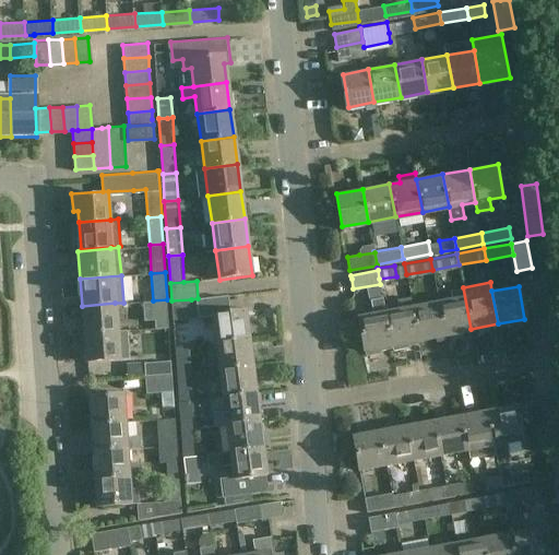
[(452,298),(439,300),(444,333),(471,329),(463,287),(450,290),(452,298)]
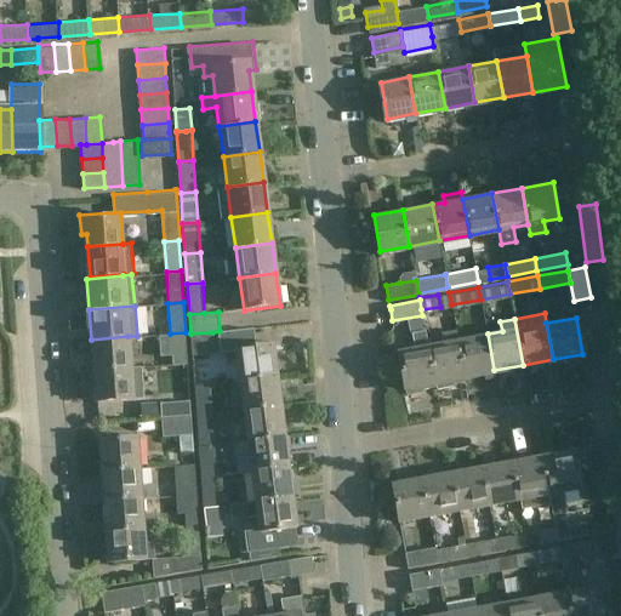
[(147,338),(161,338),(160,323),(136,324),(140,371),(163,370),(161,352),(148,353),(147,338)]
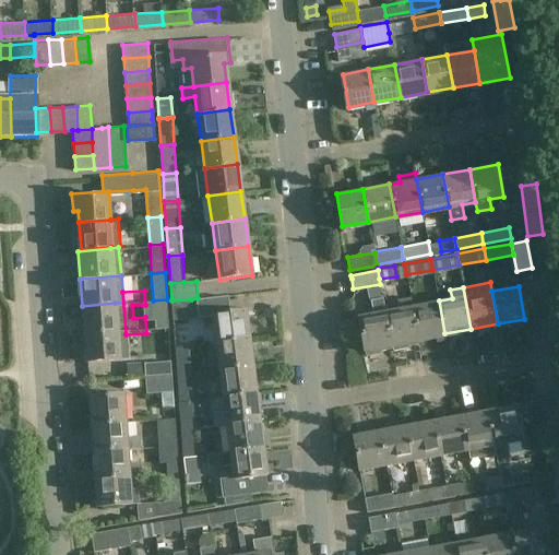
[(229,294),(198,298),(191,299),(171,300),(175,346),(188,345),(186,318),(200,317),(212,315),(215,342),(248,338),(245,313),(232,314),(229,294)]
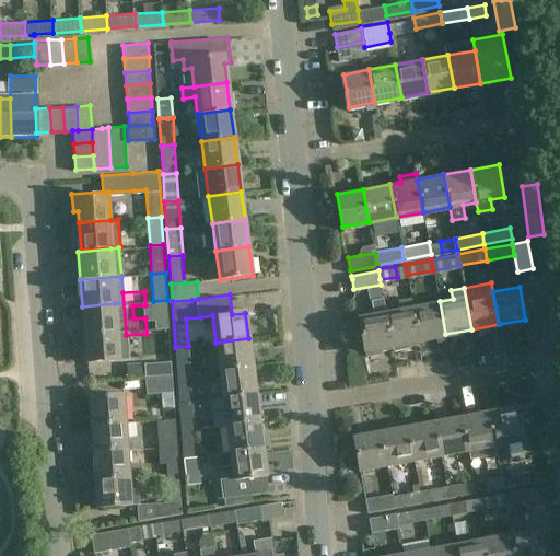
[(373,313),(360,316),(365,349),(366,348),(368,352),(383,350),(382,346),(392,344),(385,311),(383,296),(370,298),(373,313)]
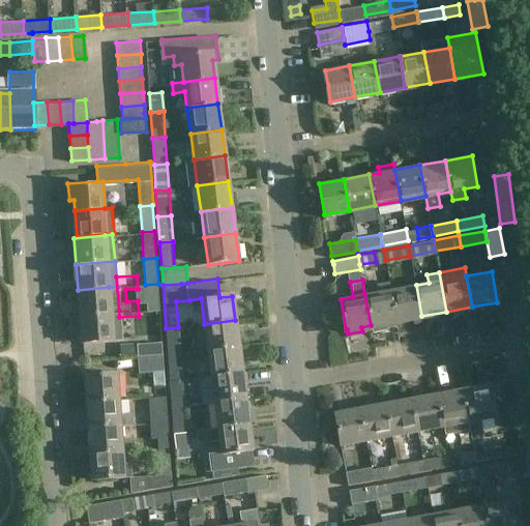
[(395,321),(390,290),(388,281),(375,283),(377,292),(364,294),(371,325),(373,325),(374,329),(387,327),(386,322),(395,321)]
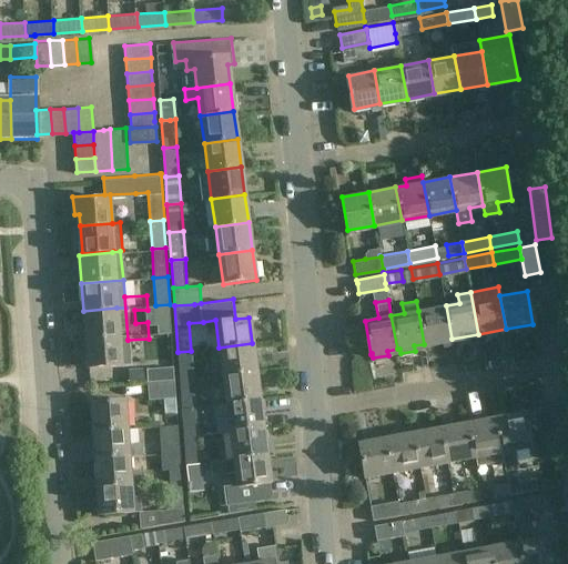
[(170,304),(155,305),(158,333),(172,332),(170,304)]
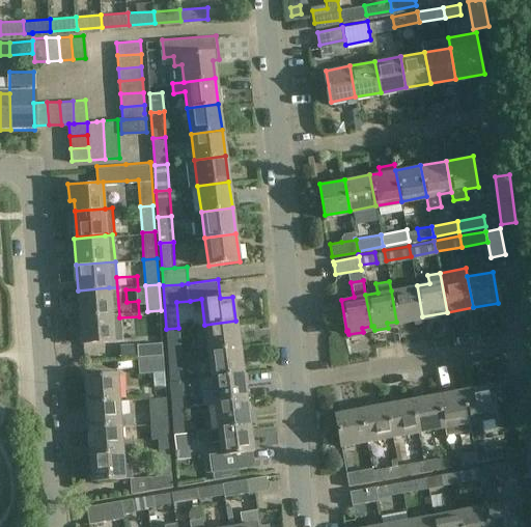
[(422,316),(417,285),(391,290),(396,322),(422,316)]
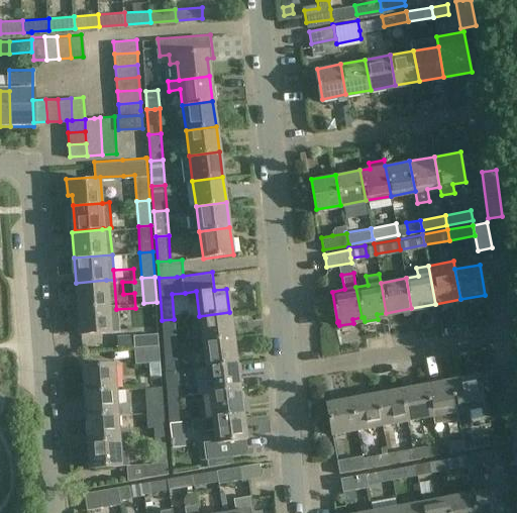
[(108,305),(106,280),(76,283),(78,308),(108,305)]
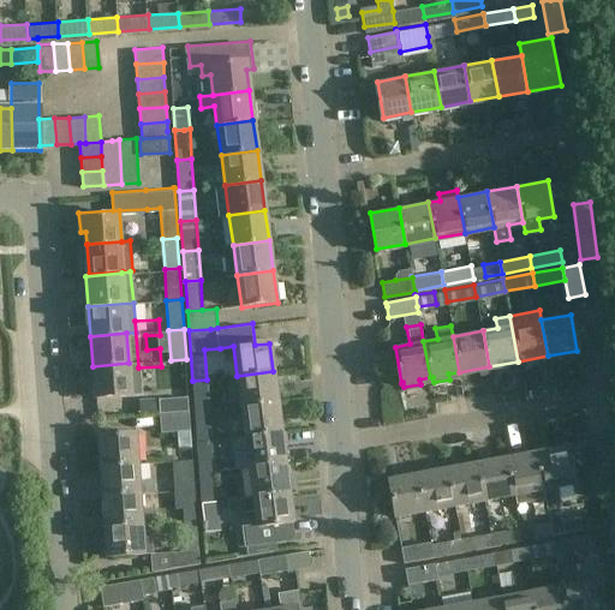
[(131,396),(129,363),(93,366),(95,399),(131,396)]
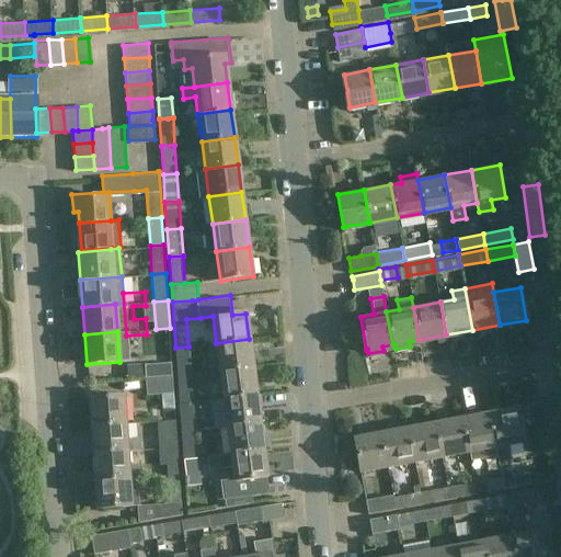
[(252,366),(249,339),(216,343),(219,371),(252,366)]
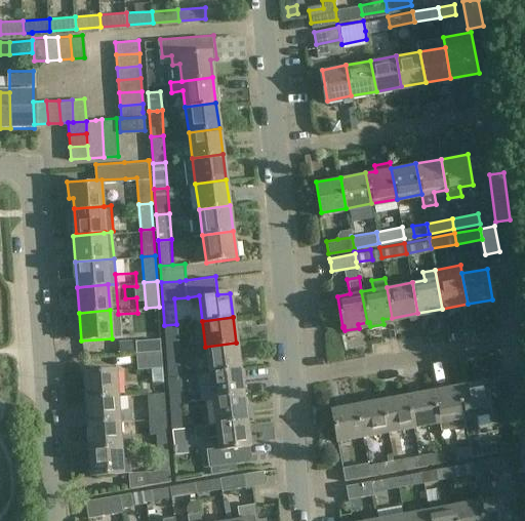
[(178,350),(176,324),(164,325),(165,351),(178,350)]
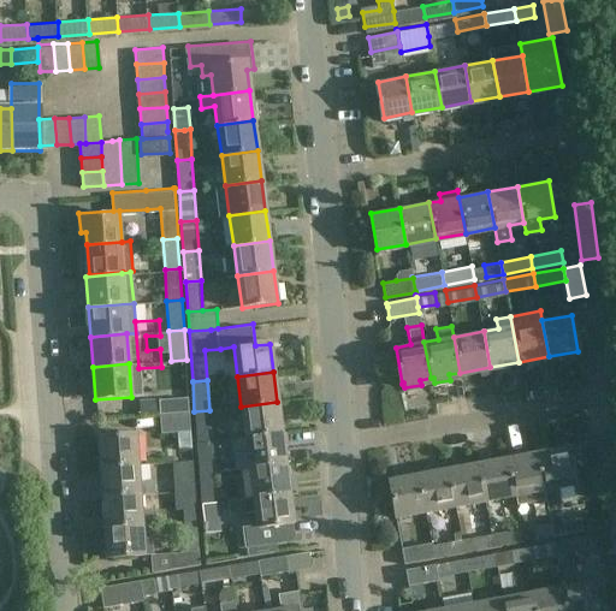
[(160,411),(189,410),(188,396),(159,398),(160,411)]
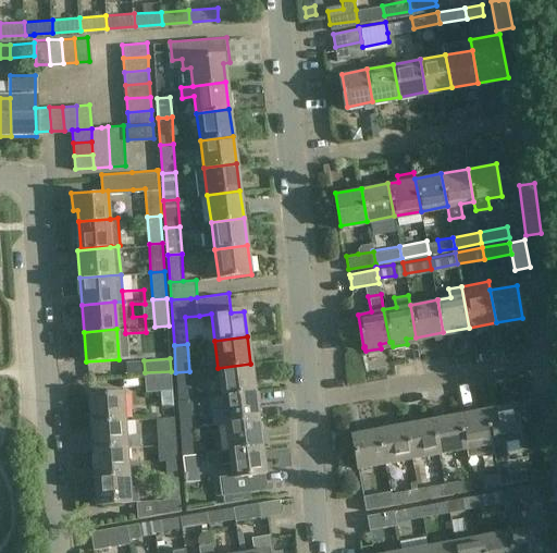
[(254,391),(250,364),(218,368),(222,394),(254,391)]
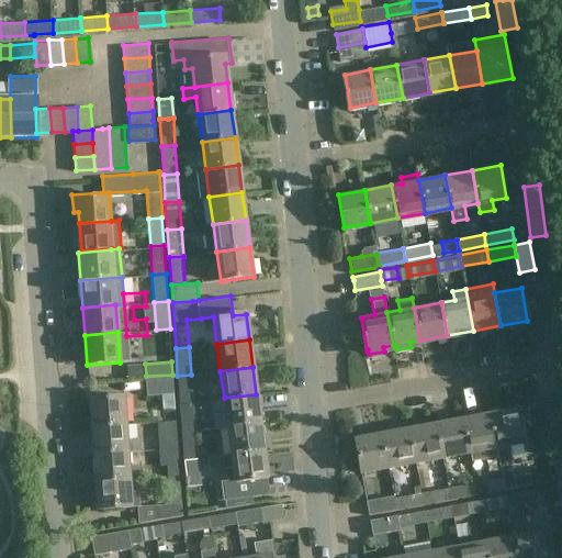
[(173,391),(172,375),(146,376),(147,393),(161,392),(173,391)]
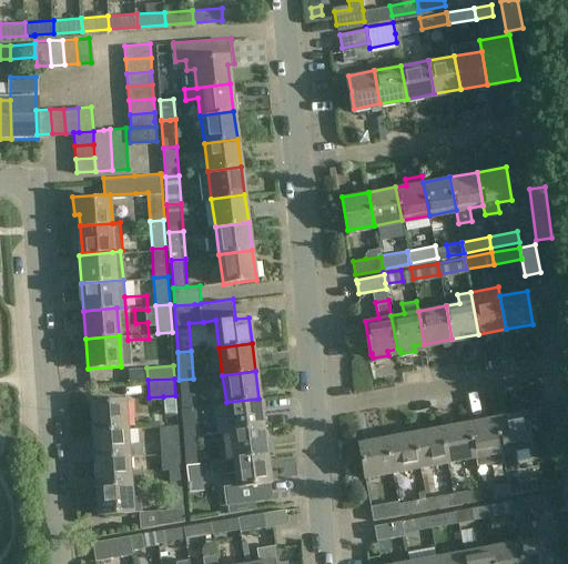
[(193,379),(179,380),(181,409),(194,406),(193,379)]
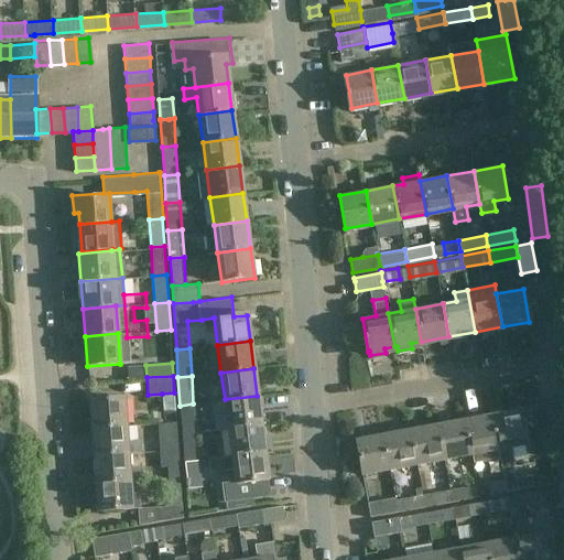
[(174,392),(162,394),(164,421),(176,421),(174,392)]
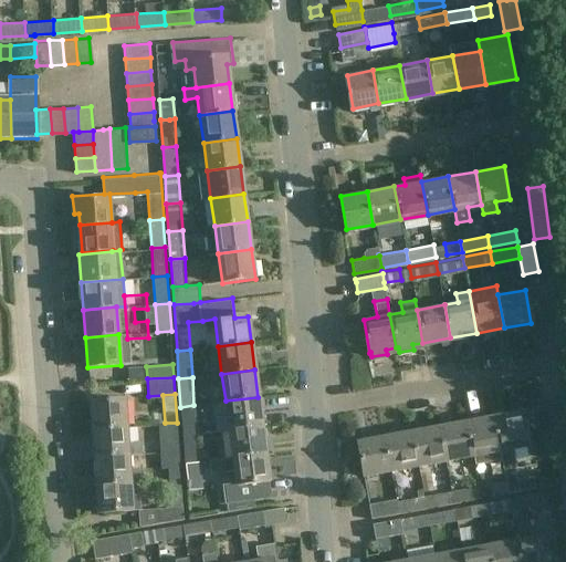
[(258,397),(226,401),(213,403),(218,430),(229,429),(262,425),(258,397)]
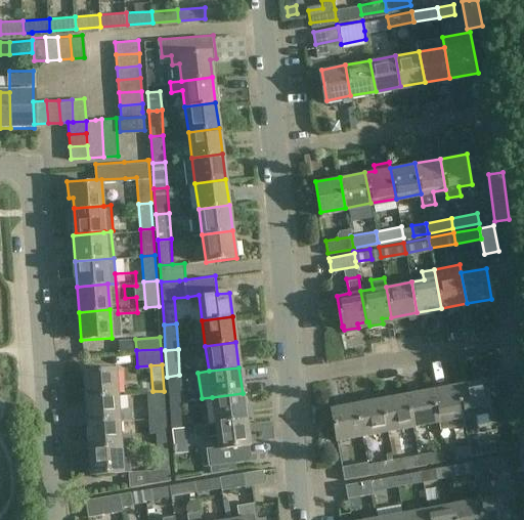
[(86,396),(117,394),(115,371),(84,373),(86,396)]
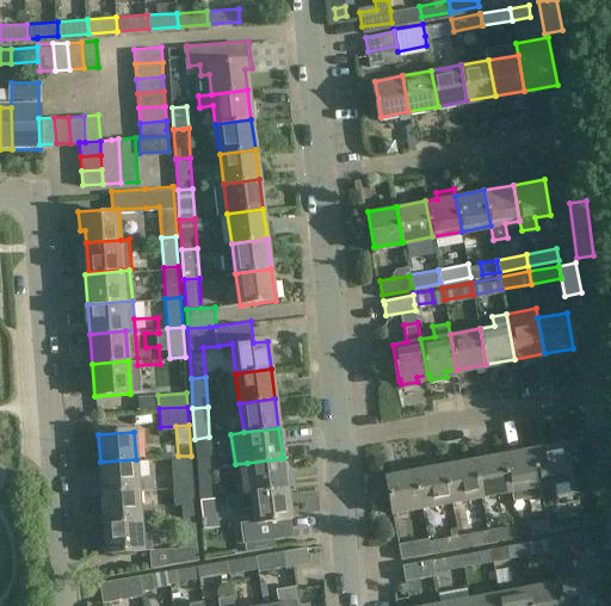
[(211,468),(209,437),(195,439),(197,469),(211,468)]
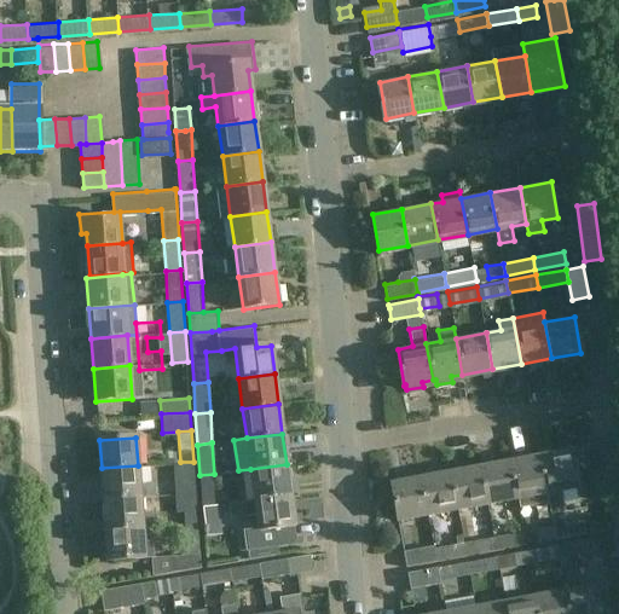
[(539,452),(547,488),(553,525),(555,537),(585,532),(583,517),(565,521),(559,486),(577,482),(573,465),(599,461),(596,444),(571,449),(570,446),(539,452)]
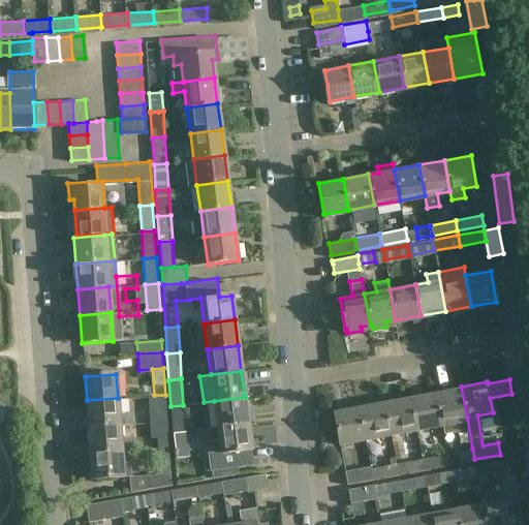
[(461,387),(435,392),(441,423),(467,418),(461,387)]
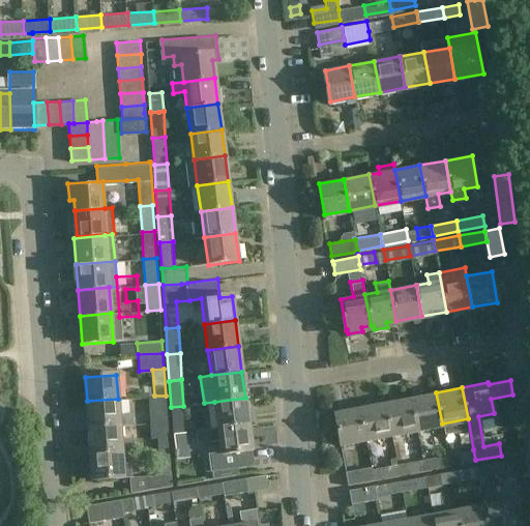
[(436,392),(410,397),(416,428),(442,424),(436,392)]
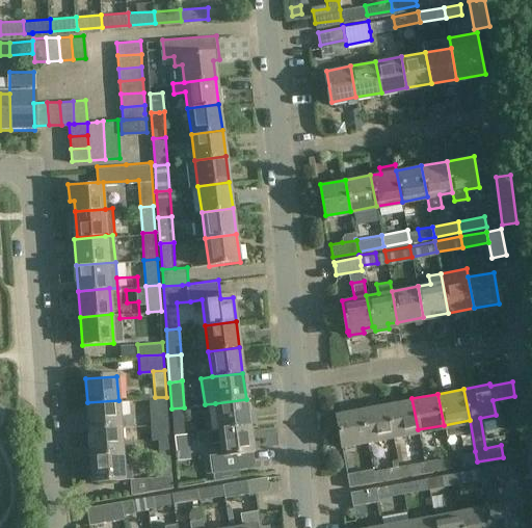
[(166,397),(155,397),(157,419),(151,420),(151,424),(168,423),(166,397)]
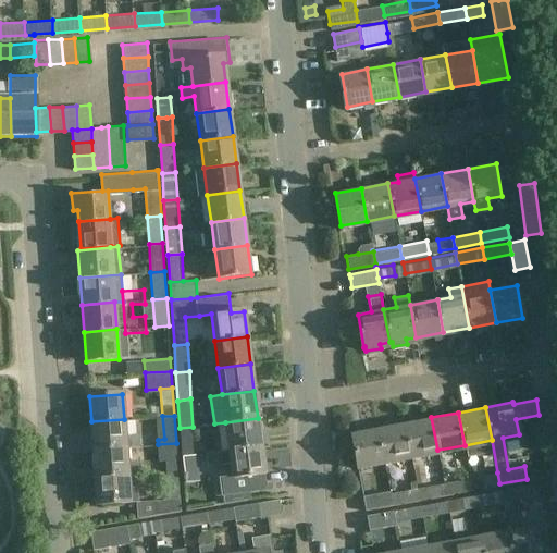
[(431,417),(405,422),(411,455),(437,450),(431,417)]
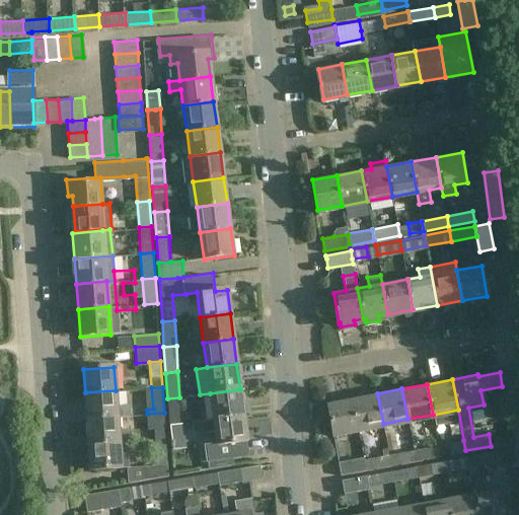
[(240,389),(210,393),(213,418),(243,414),(240,389)]
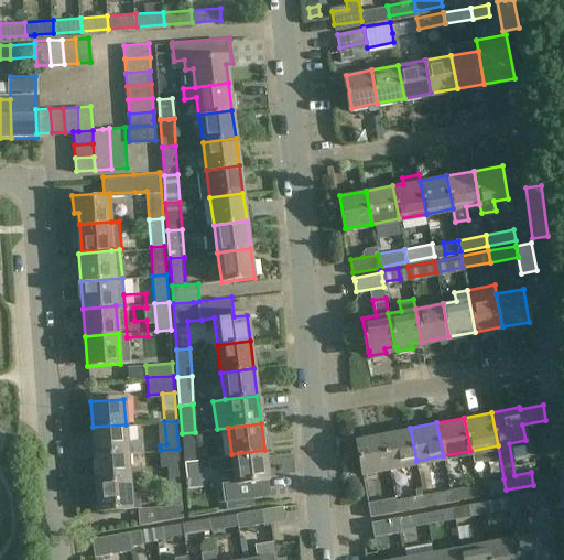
[(127,440),(126,424),(93,427),(94,455),(127,452),(141,451),(141,439),(127,440)]
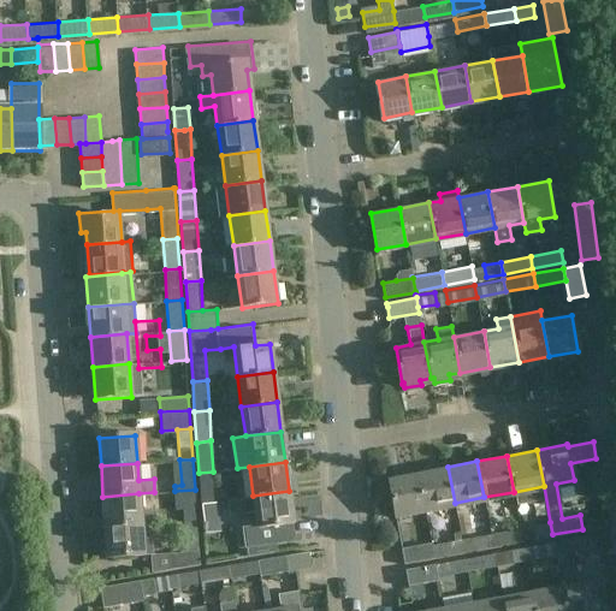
[(455,503),(448,467),(418,472),(425,509),(455,503)]
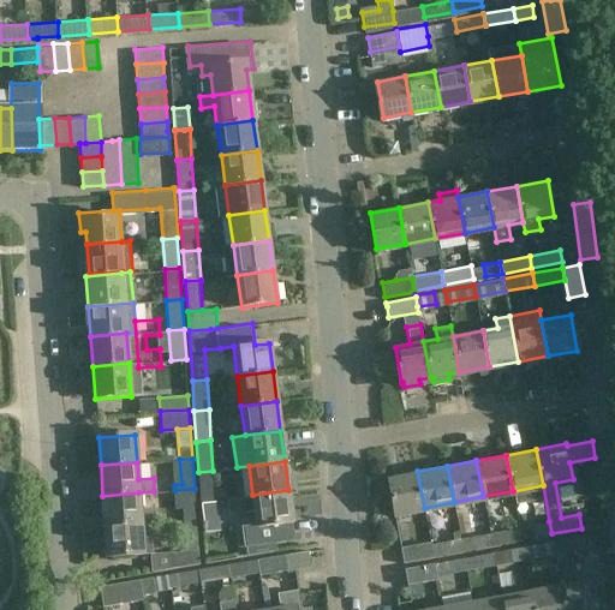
[(213,471),(198,472),(201,501),(215,500),(213,471)]
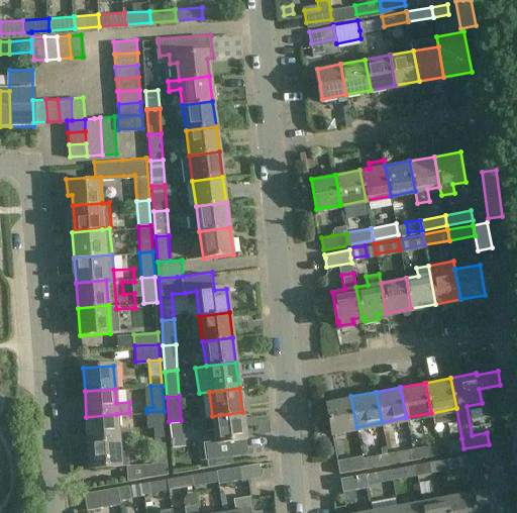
[(356,427),(350,396),(326,401),(332,431),(356,427)]
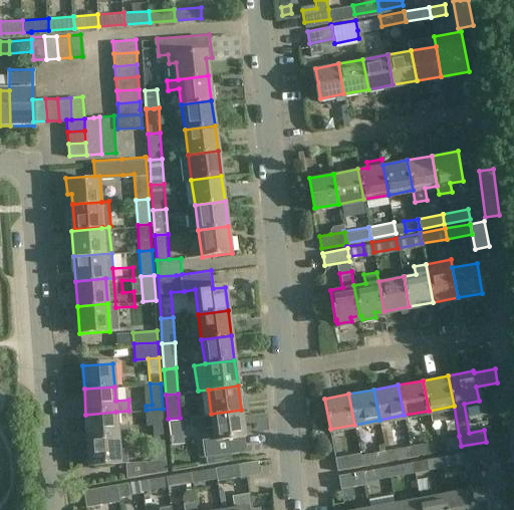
[(163,409),(146,410),(147,425),(153,425),(154,434),(165,433),(163,409)]
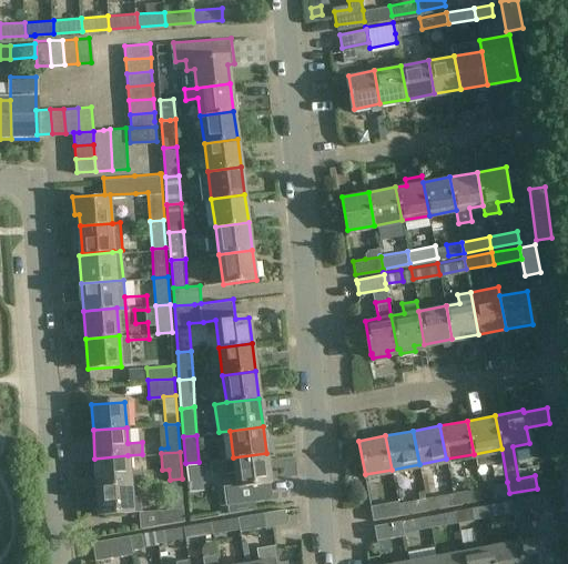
[(266,453),(233,457),(212,461),(214,475),(235,472),(237,485),(224,486),(225,501),(272,495),(266,453)]
